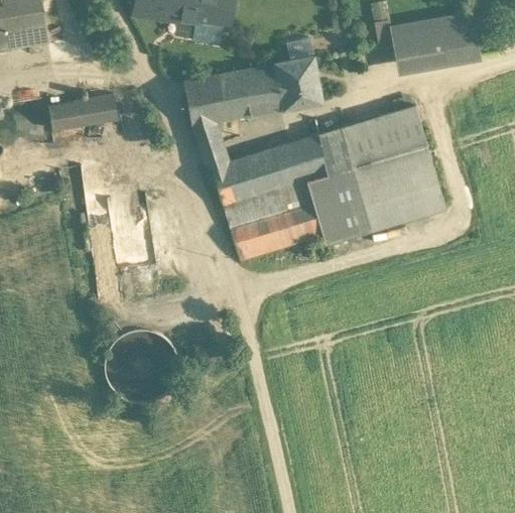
[(41,0),(0,0),(0,54),(49,46),(41,0)]
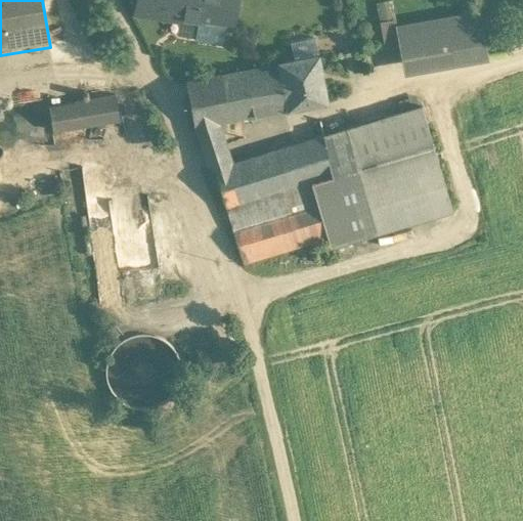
[(138,0),(137,15),(154,17),(182,23),(185,0),(138,0)]
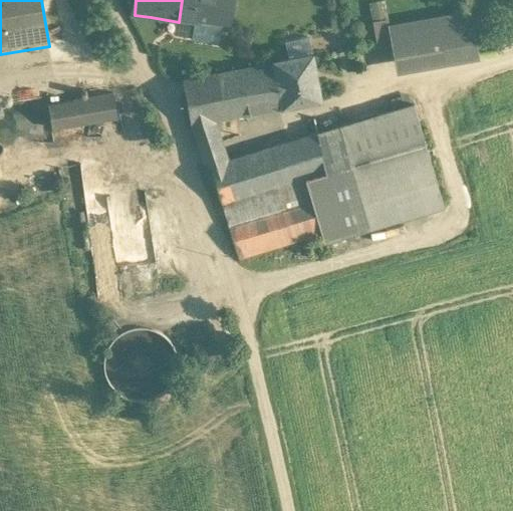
[(182,0),(179,22),(199,24),(229,29),(233,0),(182,0)]
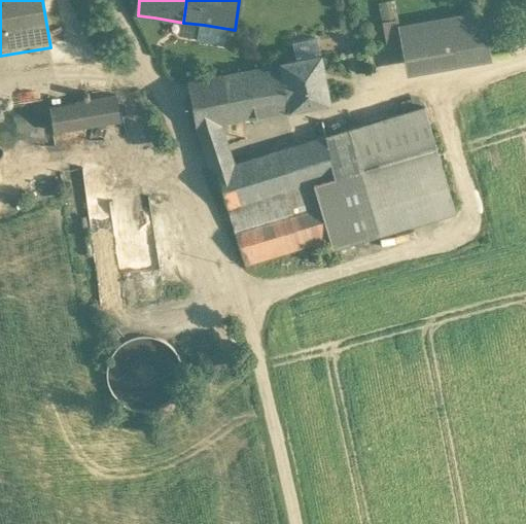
[(395,4),(380,6),(382,22),(397,20),(395,4)]
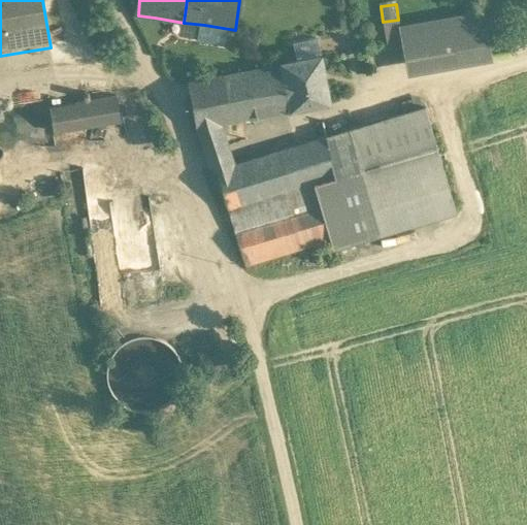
[(421,24),(400,28),(406,61),(427,57),(488,46),(482,13),(421,24)]
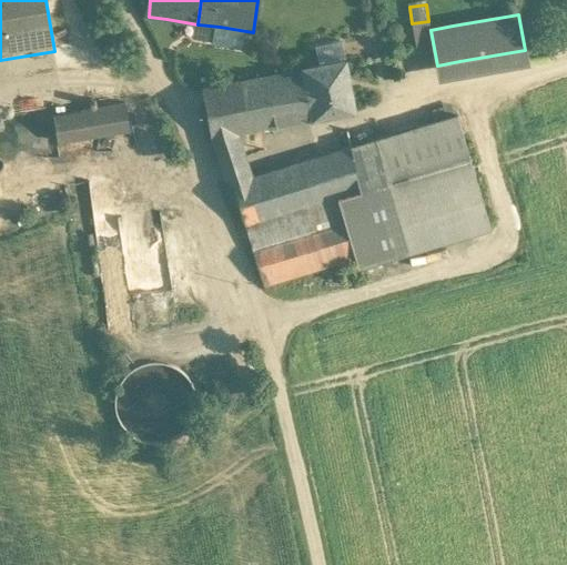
[(302,70),(302,72),(312,121),(312,122),(355,114),(345,61),(342,44),(315,49),(319,67),(302,70)]
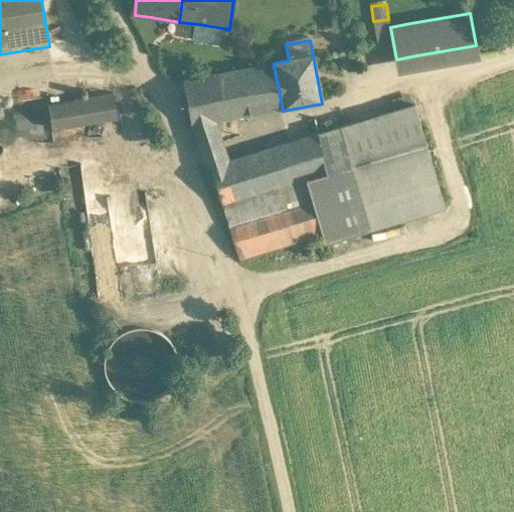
[(476,45),(416,55),(396,59),(399,75),(479,61),(477,51),(476,45)]
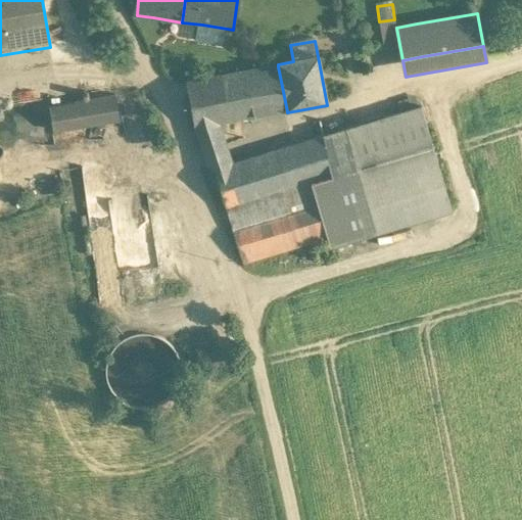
[(194,129),(195,129),(203,154),(225,147),(218,125),(287,111),(278,66),(186,85),(194,129)]
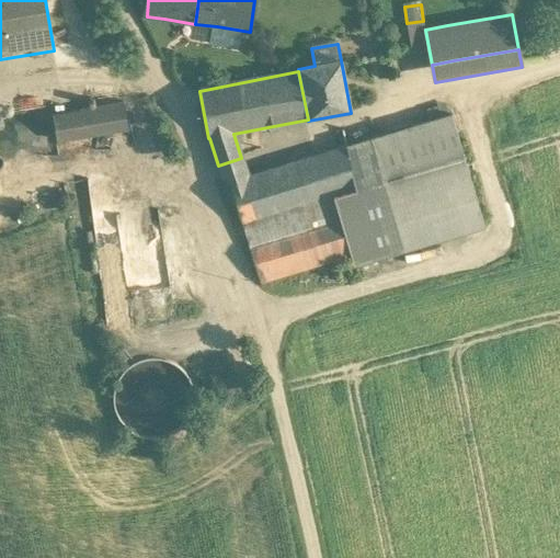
[(50,105),(53,117),(79,113),(78,100),(50,105)]
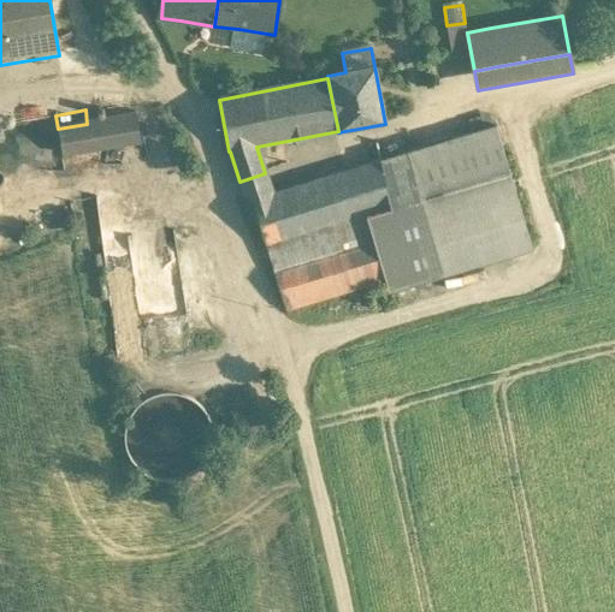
[(87,124),(58,129),(63,158),(141,144),(136,116),(87,124)]
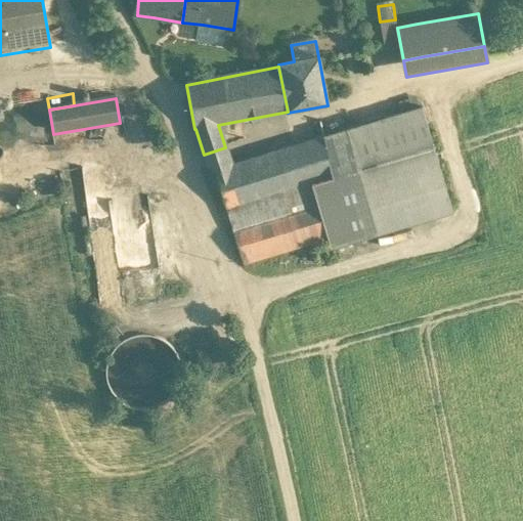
[(422,107),(343,132),(366,210),(375,237),(453,214),(445,186),(422,107)]
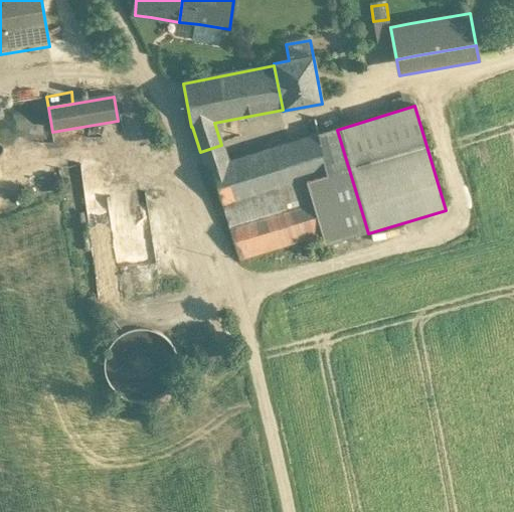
[(325,173),(306,179),(314,206),(322,235),(325,246),(368,233),(360,206),(337,130),(318,136),(321,149),(325,172),(325,173)]
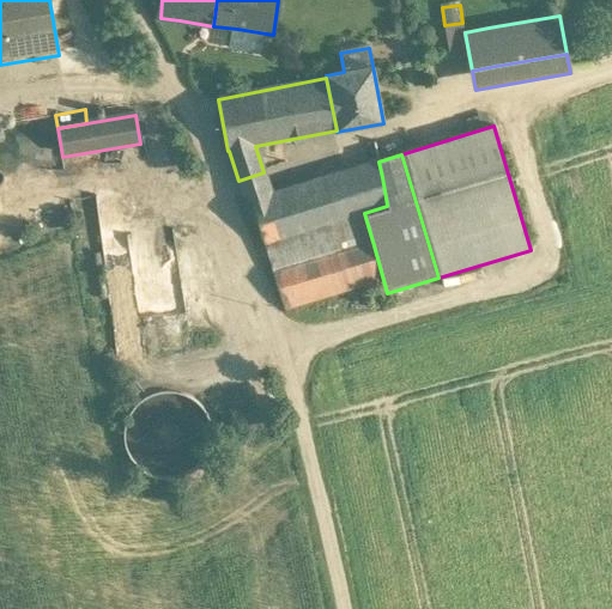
[(265,244),(364,213),(387,206),(387,205),(382,177),(379,162),(271,195),(252,200),(252,202),(265,244)]
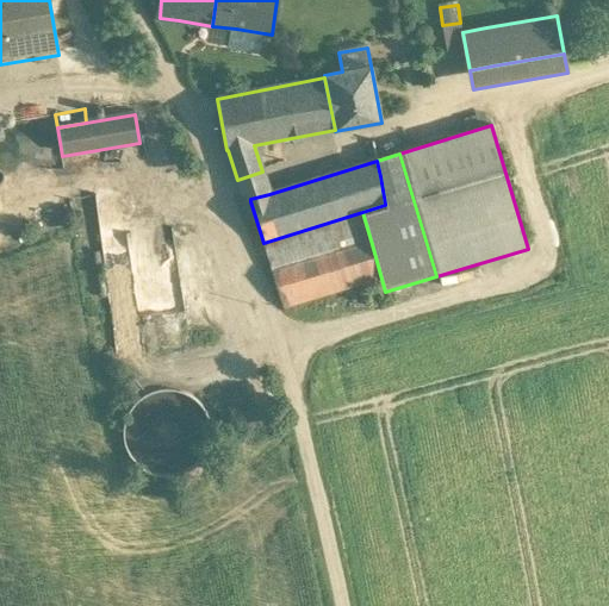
[(262,172),(237,180),(244,202),(250,201),(250,199),(269,194),(262,172)]
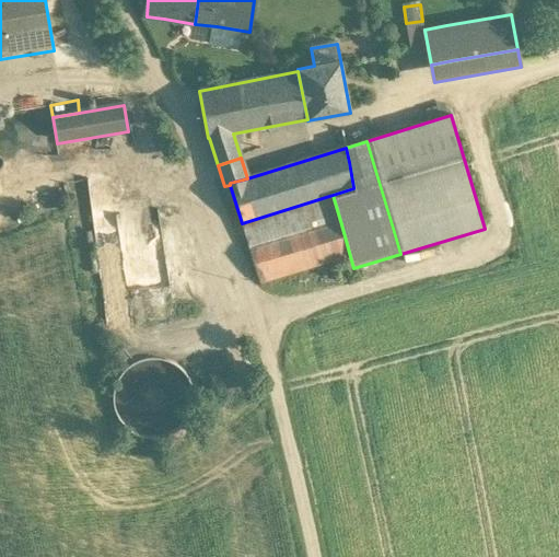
[(333,195),(242,223),(251,252),(341,224),(333,195)]
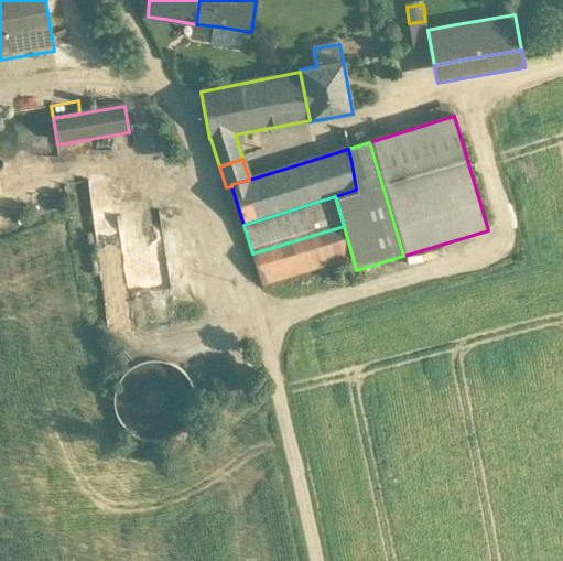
[(353,258),(344,226),(252,254),(262,286),(353,258)]
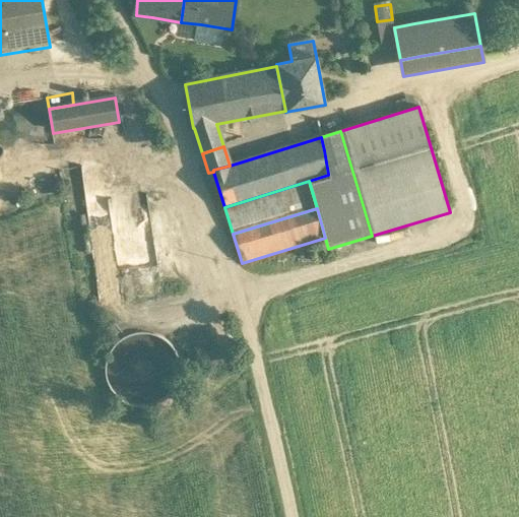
[(171,403),(172,340),(123,339),(122,402),(171,403)]
